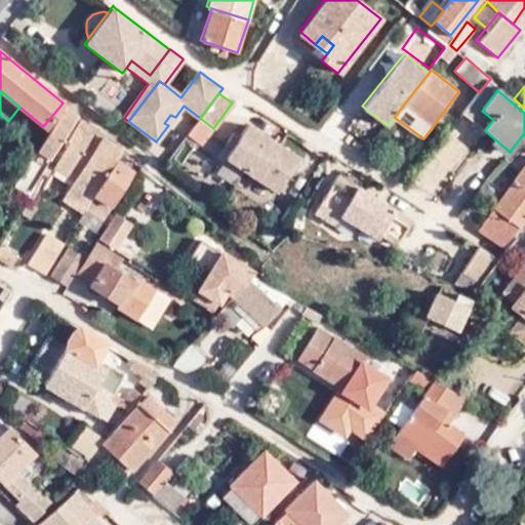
[(76,115),(63,103),(59,107),(63,109),(38,149),(50,158),(76,115)]
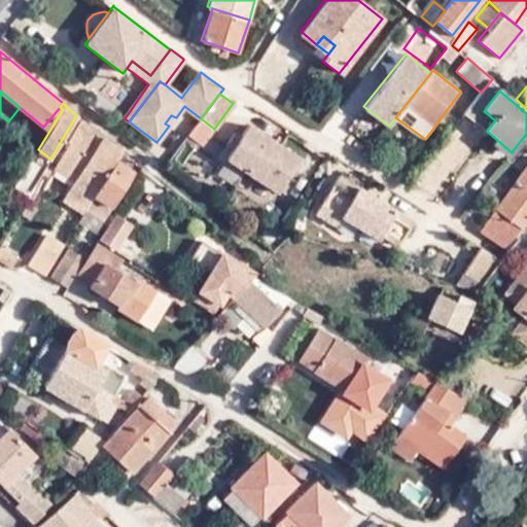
[(169,126),(176,117),(171,115),(165,124),(169,126)]
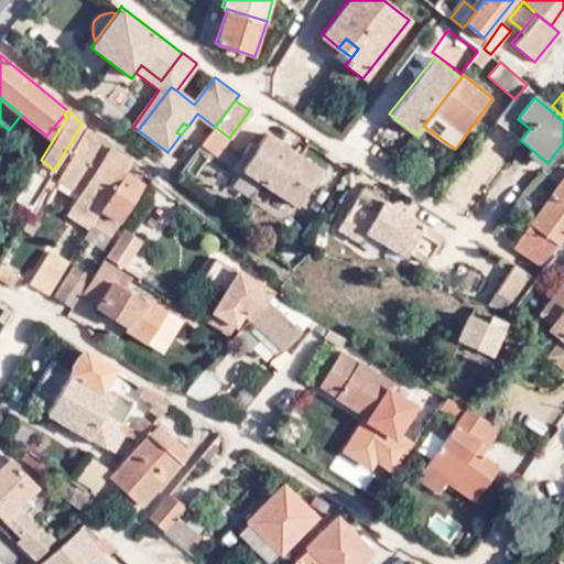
[(101,208),(129,162),(101,141),(87,128),(77,143),(80,145),(69,160),(62,174),(62,175),(82,190),(78,194),(68,209),(91,225),(93,223),(101,208)]
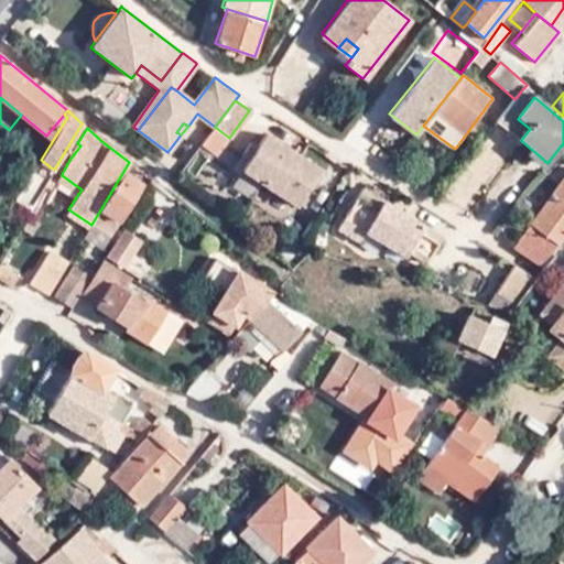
[(322,172),(268,134),(241,170),(296,206),(322,172)]
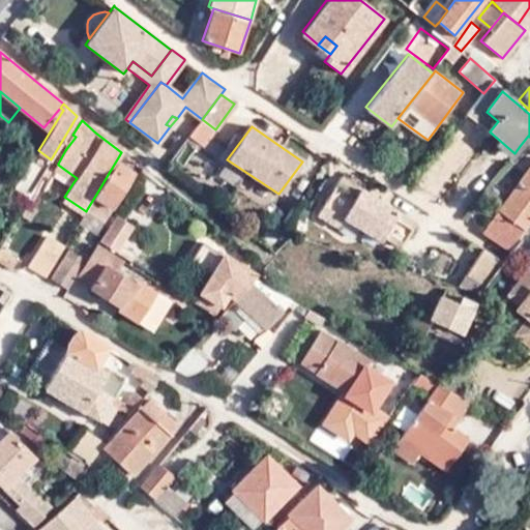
[(190,138),(202,147),(210,136),(200,127),(190,138)]
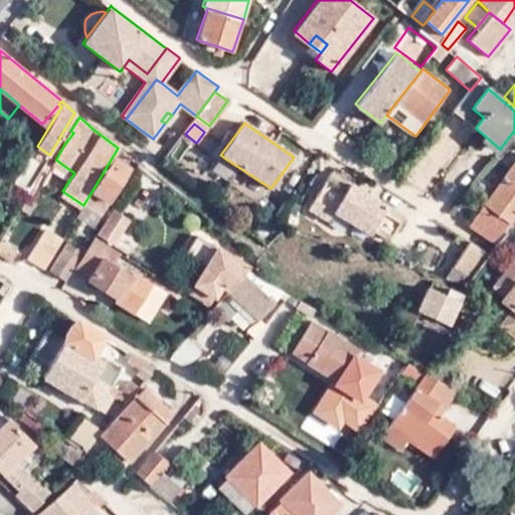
[(183,133),(163,160),(190,178),(208,152),(196,143),(185,134),(183,133)]
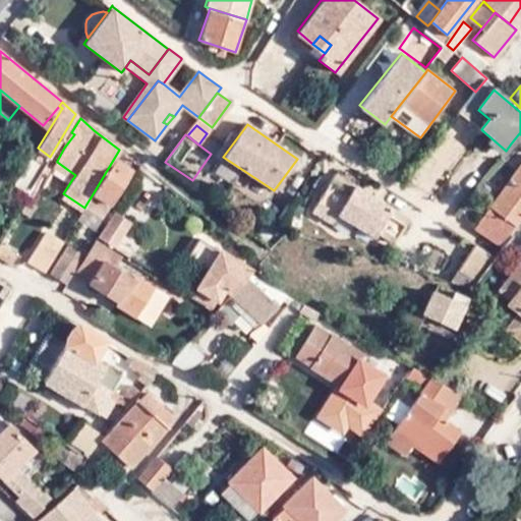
[(50,157),(38,148),(13,187),(26,196),(50,157)]
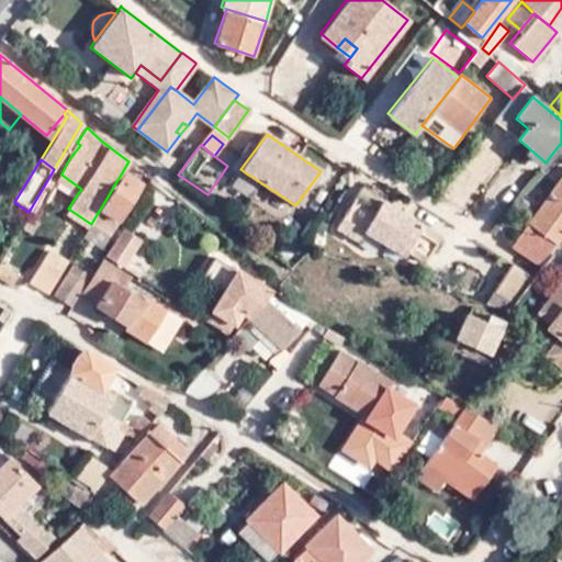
[(132,178),(137,168),(128,161),(101,208),(119,220),(142,183),(132,178)]
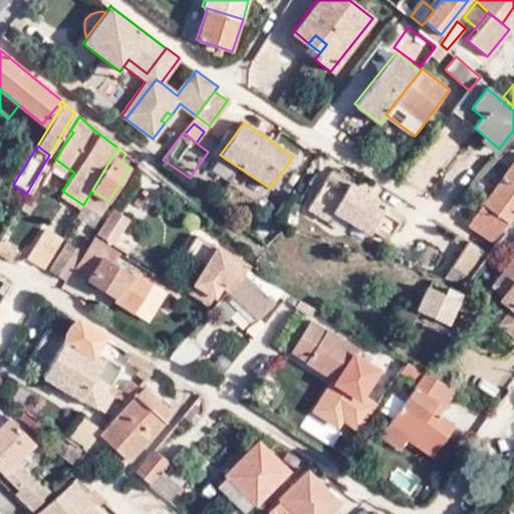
[(74,173),(56,160),(54,166),(71,177),(74,173)]
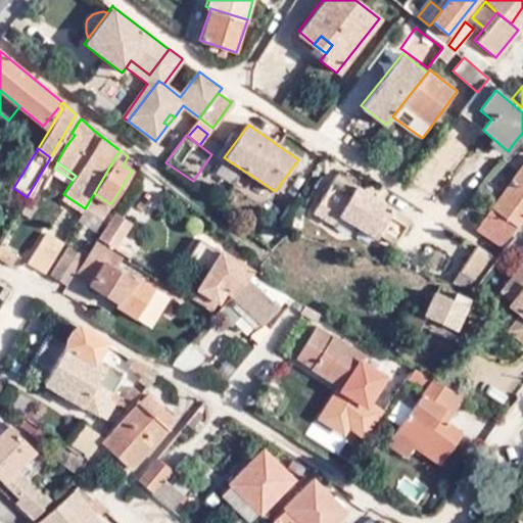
[(522,163),(492,206),(504,216),(518,227),(522,220),(522,163)]
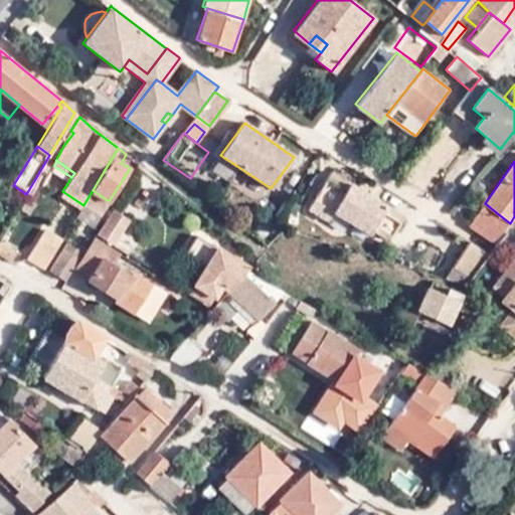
[(337,226),(340,222),(343,217),(358,227),(379,240),(382,235),(399,246),(413,224),(341,178),(318,214),(337,226)]
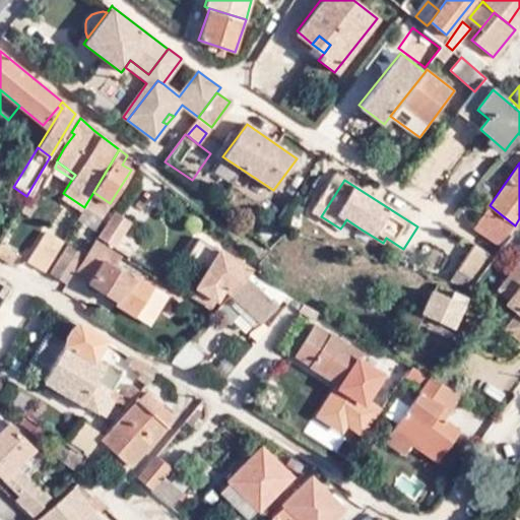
[(102,216),(110,203),(93,192),(85,205),(102,216)]
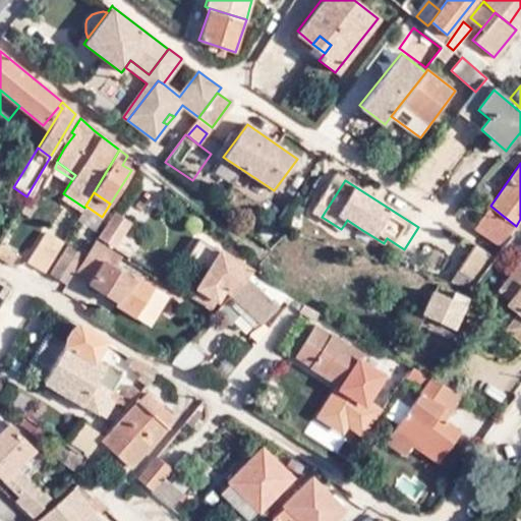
[(81,212),(84,208),(63,193),(61,198),(81,212)]
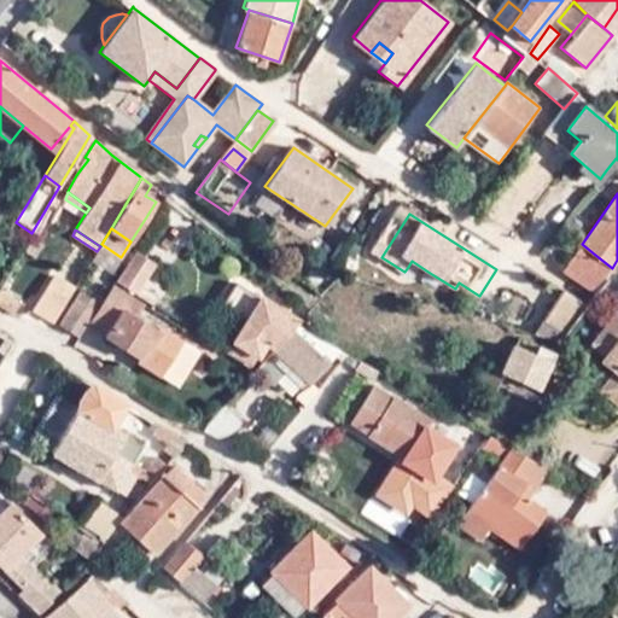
[(582,244),(561,269),(577,280),(588,266),(595,255),(582,244)]
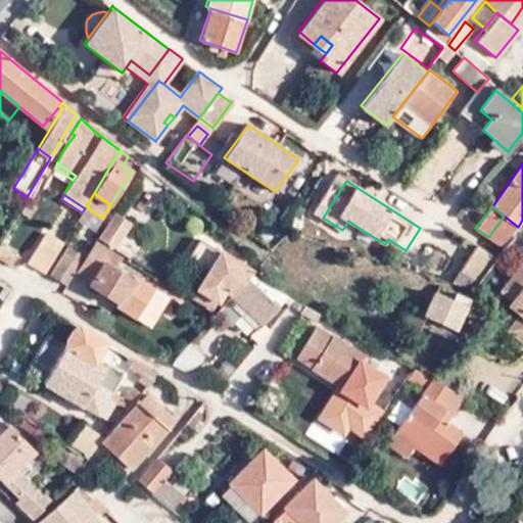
[(131,222),(115,212),(99,238),(115,248),(131,222)]
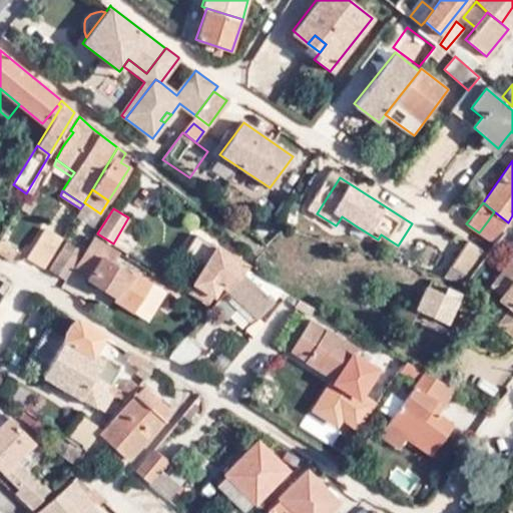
[(494,211),(488,220),(502,229),(504,228),(506,225),(508,222),(494,211)]
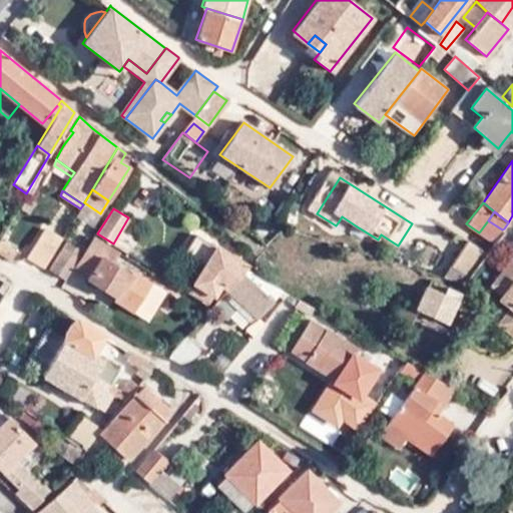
[(342,216),(339,221),(354,231),(357,226),(342,216)]
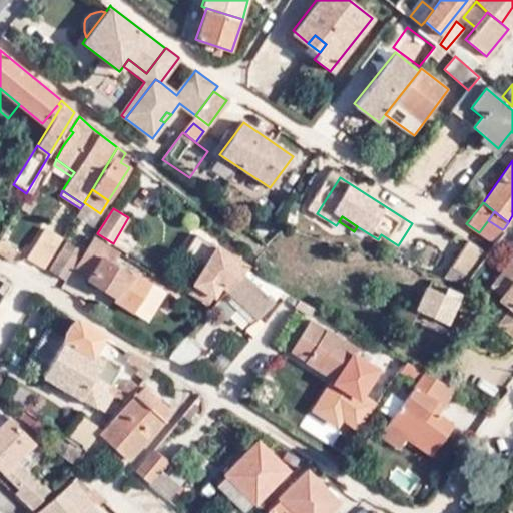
[(488,220),(479,232),(493,241),(502,229),(488,220)]
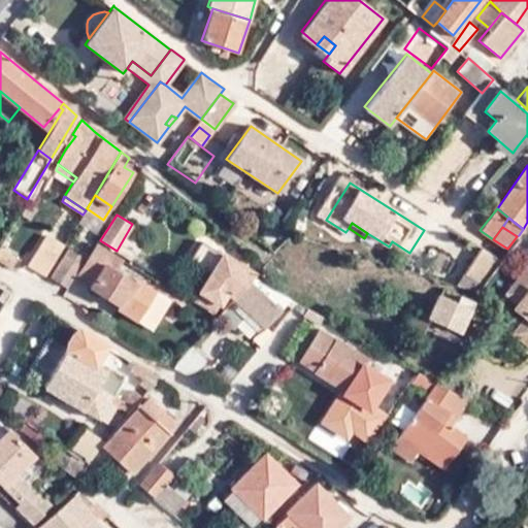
[(504,254),(501,259),(512,266),(527,241),(527,240),(519,235),(517,236),(507,249),(504,254)]
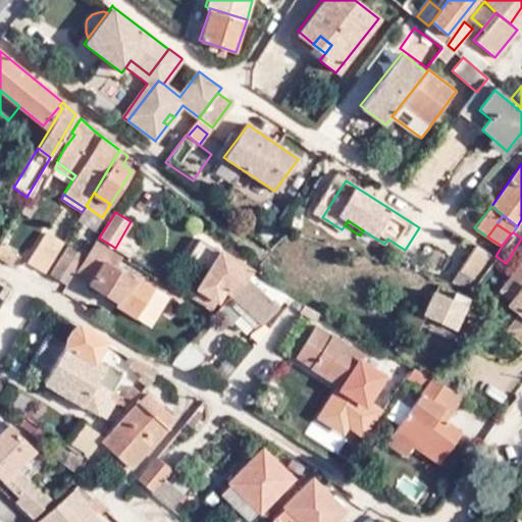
[(30,262),(45,272),(62,244),(48,233),(30,262)]
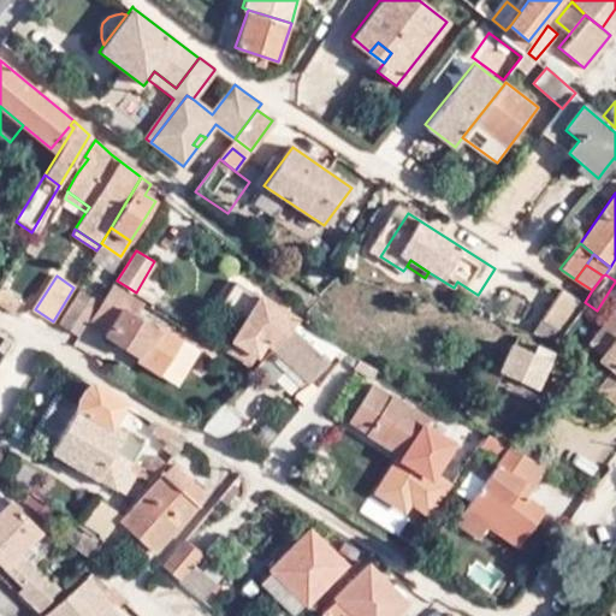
[(277,345),(295,317),(236,279),(218,306),(244,323),(227,348),(250,363),(265,342),(274,349),(277,345)]
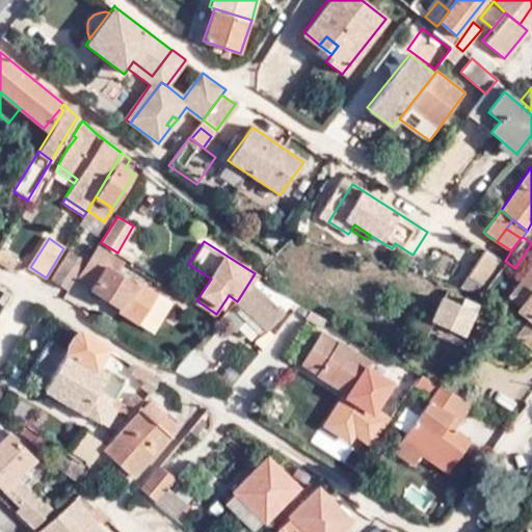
[(97,243),(79,273),(96,283),(91,290),(122,310),(120,312),(137,322),(156,293),(140,282),(138,285),(115,270),(123,259),(97,243)]
